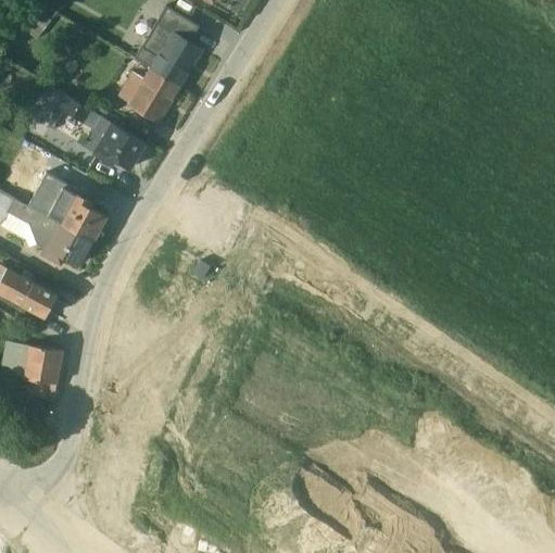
[(43,0),(42,2),(58,14),(68,0),(43,0)]
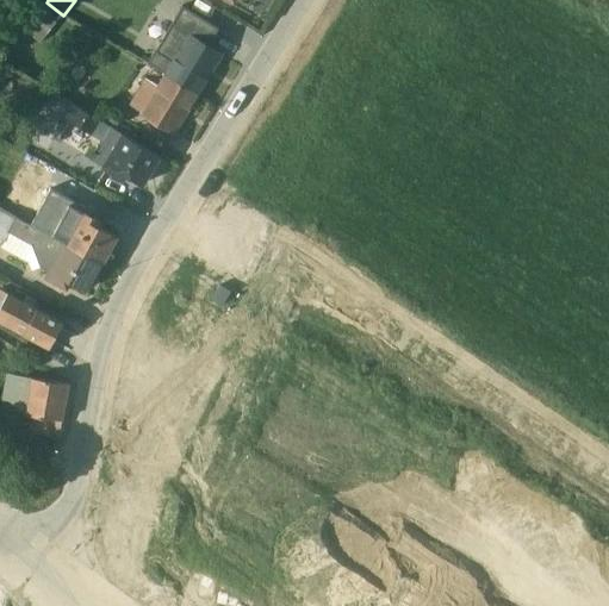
[(24,32),(41,45),(63,16),(47,2),(24,32)]
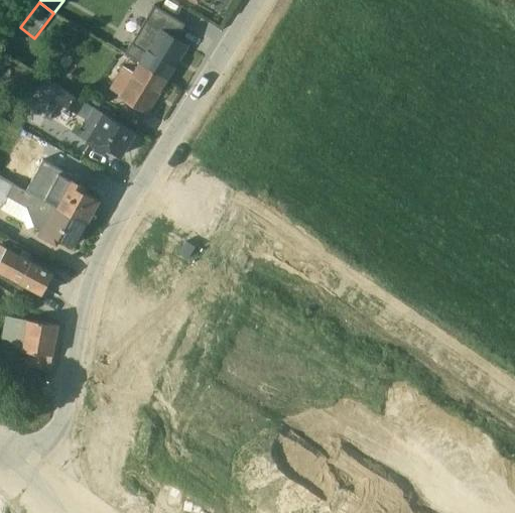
[(147,22),(127,58),(167,83),(189,46),(147,22)]
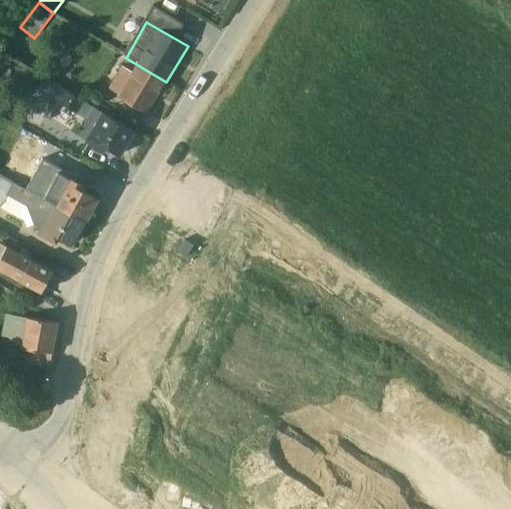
[(166,82),(126,58),(109,89),(118,95),(117,96),(146,115),(166,82)]
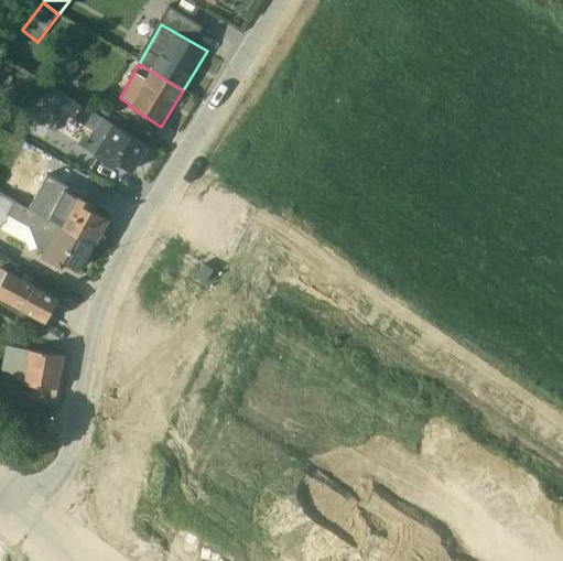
[(62,114),(86,127),(94,112),(49,86),(36,106),(57,121),(62,114)]
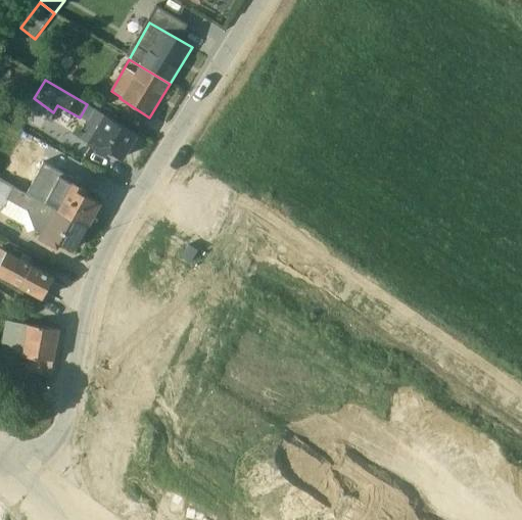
[(138,136),(95,109),(78,138),(88,143),(86,145),(105,157),(108,151),(123,160),(138,136)]
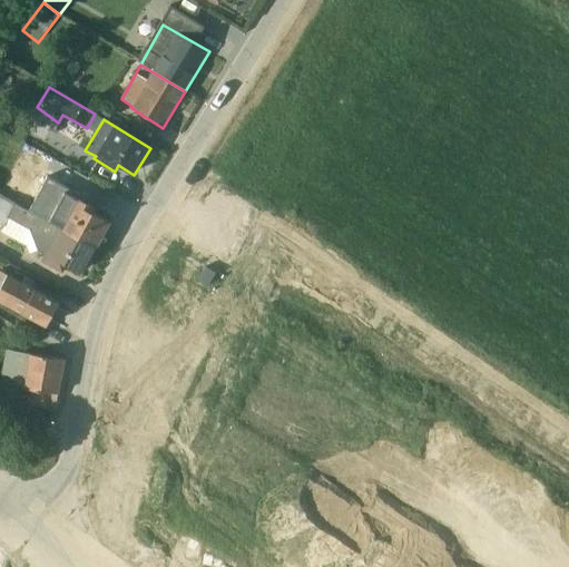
[(30,211),(97,247),(110,223),(94,214),(96,208),(76,198),(78,194),(47,178),(30,211)]
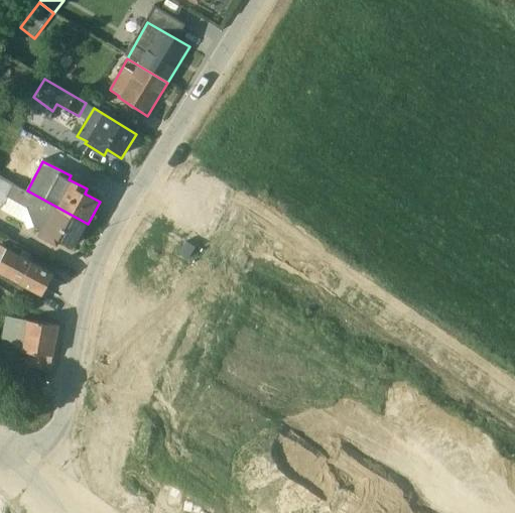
[(0,175),(0,203),(4,206),(8,199),(26,209),(33,227),(40,229),(37,236),(56,247),(59,240),(75,248),(88,224),(27,190),(0,175)]
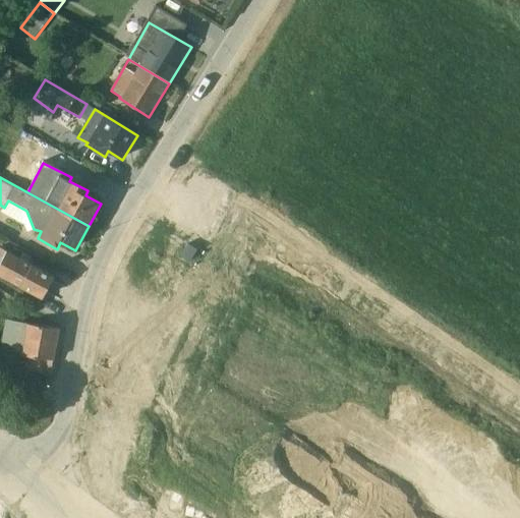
[(27,232),(34,229),(26,211),(8,200),(4,208),(1,213),(25,226),(27,232)]
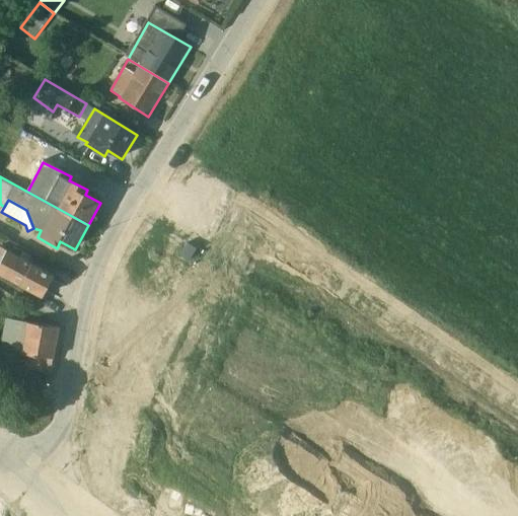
[(19,258),(0,246),(0,275),(42,298),(54,275),(27,261),(31,255),(23,251),(19,258)]
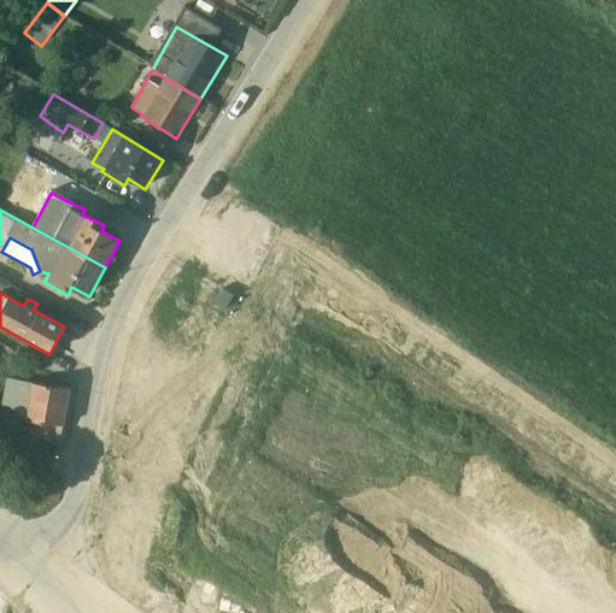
[(59,446),(69,389),(12,379),(9,406),(25,419),(34,422),(31,432),(59,446)]
